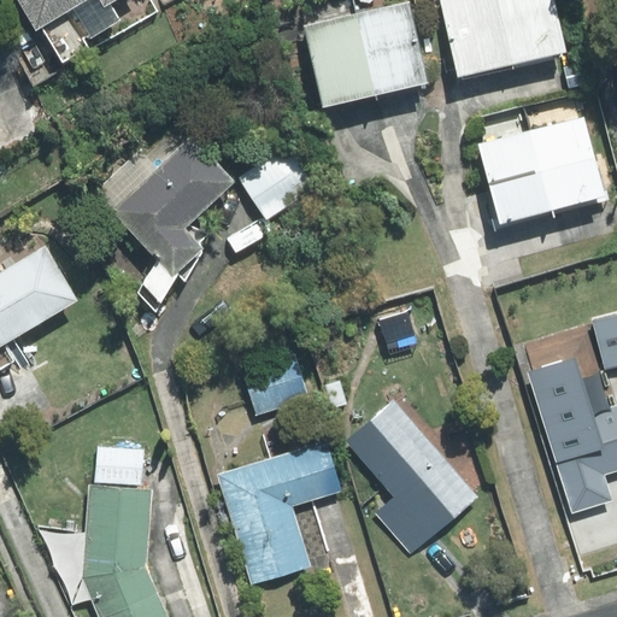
[(63,60),(176,0),(18,0),(36,30),(42,27),(63,60)]
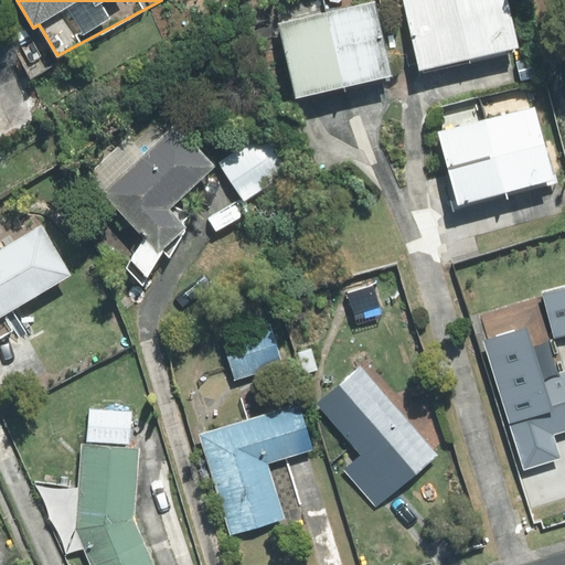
[(403,0),(419,71),(470,60),(455,0),(403,0)]
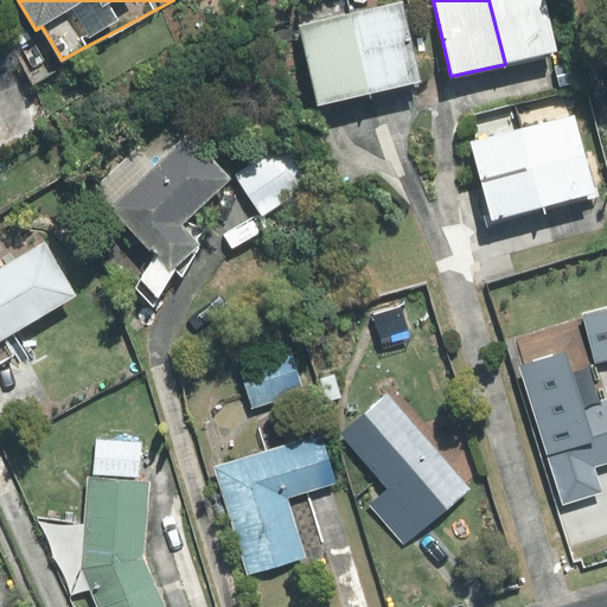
[(557,51),(544,0),(489,0),(505,64),(557,51)]
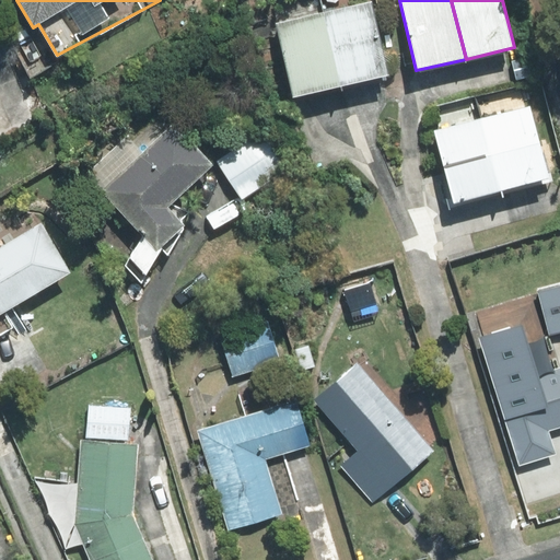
[(371,1),(324,12),(341,85),(388,74),(371,1)]
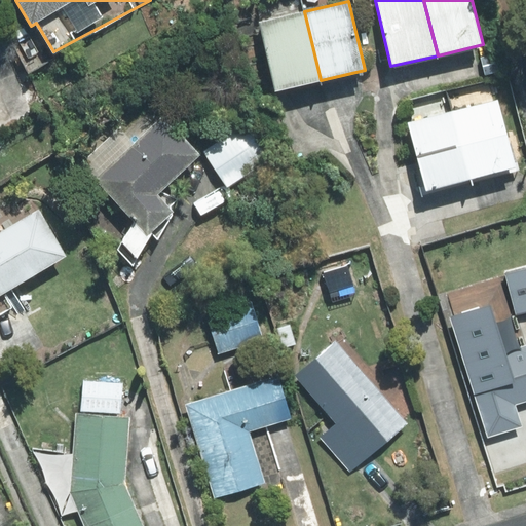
[(275,90),(321,80),(304,11),(260,22),(275,90)]
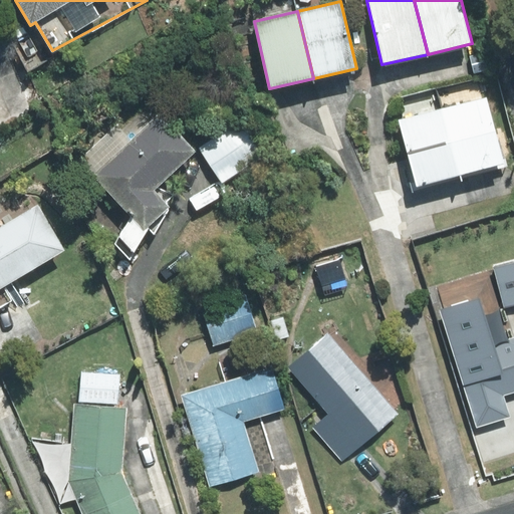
[(437,87),(461,175),(503,163),(479,76),(437,87)]
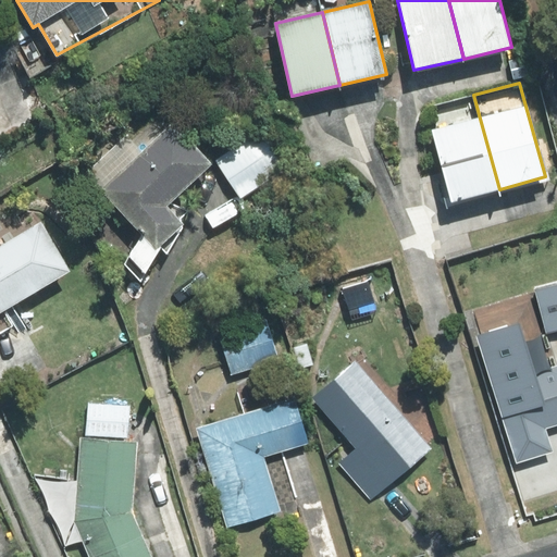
[(499,189),(473,95),(435,106),(441,126),(432,130),(453,202),(499,189)]
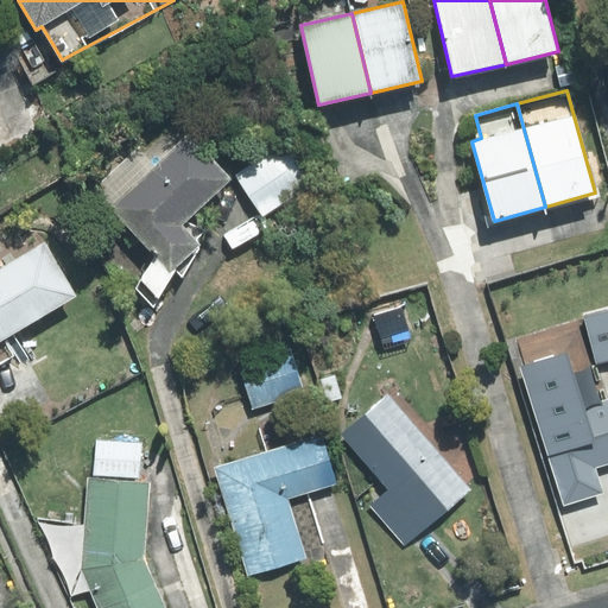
[(232,179),(188,133),(156,164),(139,146),(94,189),(156,255),(137,289),(153,306),(176,272),(182,276),(200,248),(197,238),(204,232),(187,222),(232,179)]
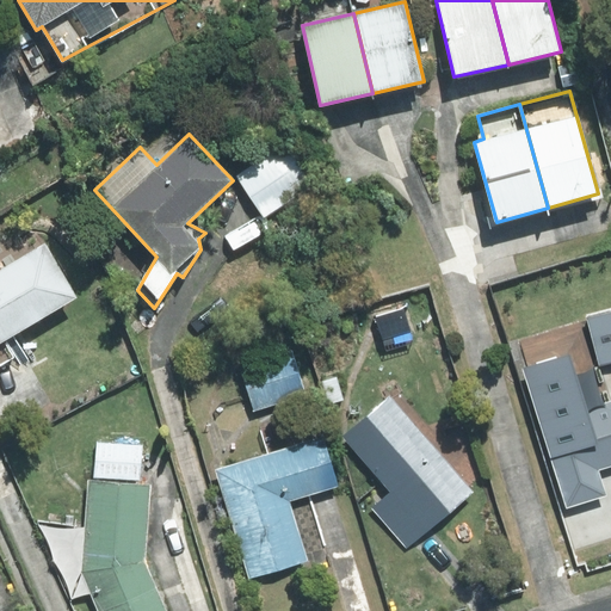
[(285,147),(239,177),(264,216),(312,186),(285,147)]
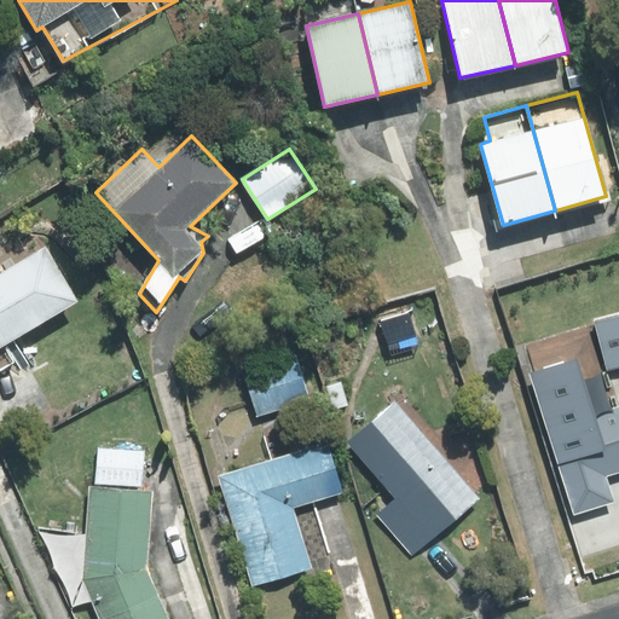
[(0,273),(0,370),(16,362),(21,369),(28,364),(13,341),(79,301),(46,247),(0,273)]
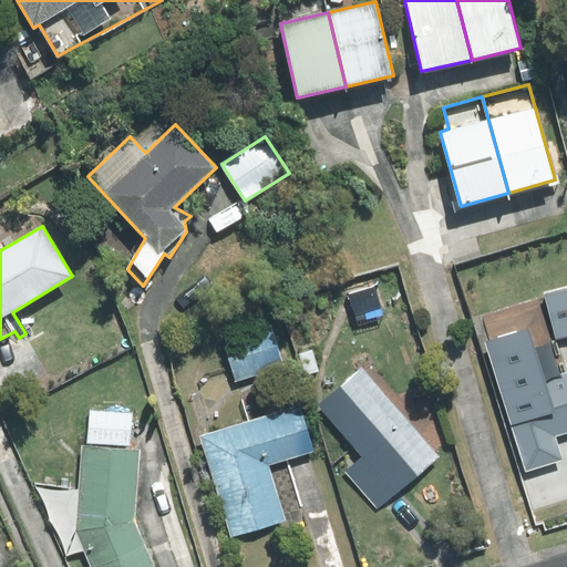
[(375,287),(349,295),(358,323),(384,316),(375,287)]
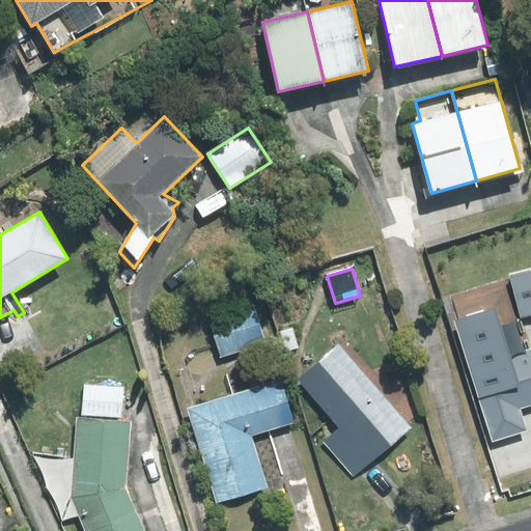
[(530,269),(510,275),(522,316),(530,313),(530,269)]
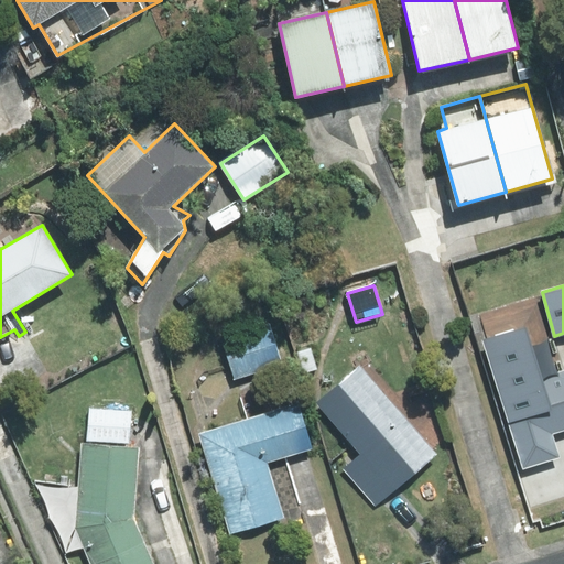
[(269,323),(221,337),(235,379),(282,365),(269,323)]
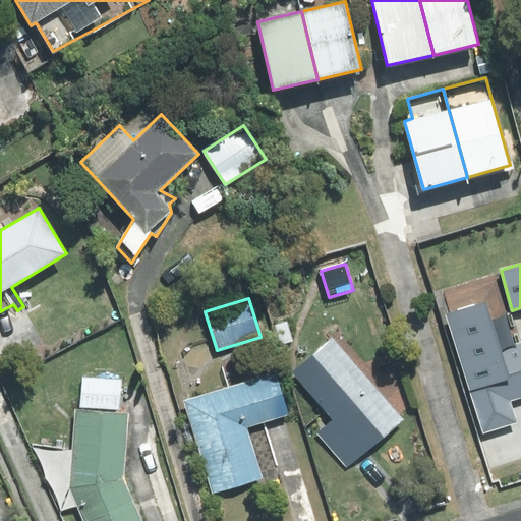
[(520,397),(520,342),(502,349),(486,301),(446,313),(483,432),(516,422),(510,401),(520,397)]
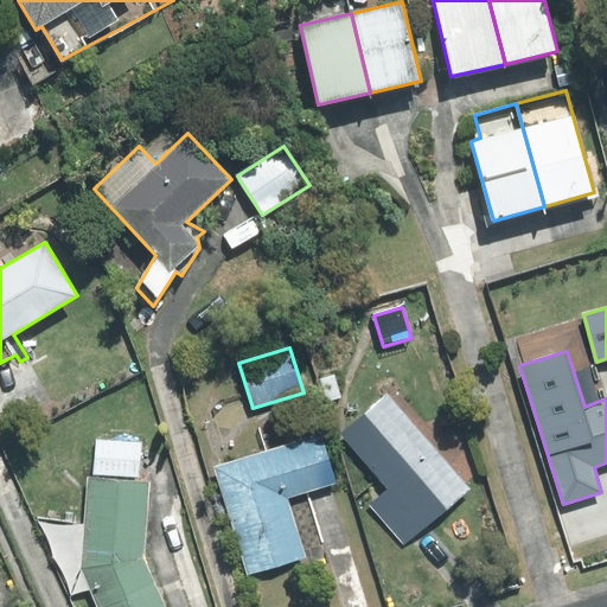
[(388,395),(343,434),(390,487),(425,528),(470,489),(388,395)]
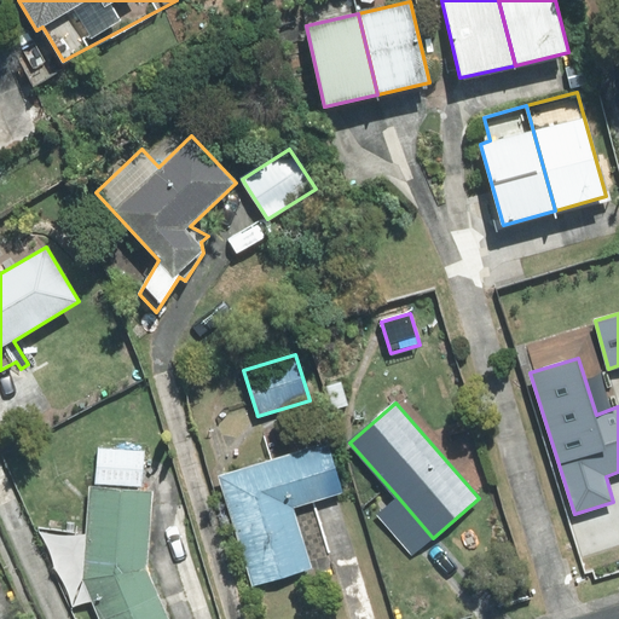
[(342,493),(328,444),(219,476),(252,586),(311,568),(293,508),(342,493)]
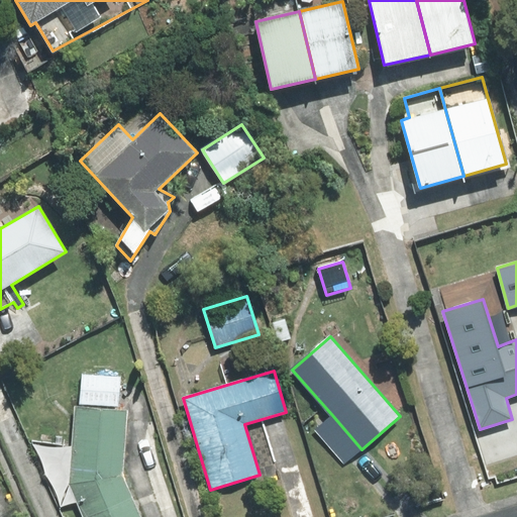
[(80,404),(118,407),(120,377),(82,374),(80,404)]
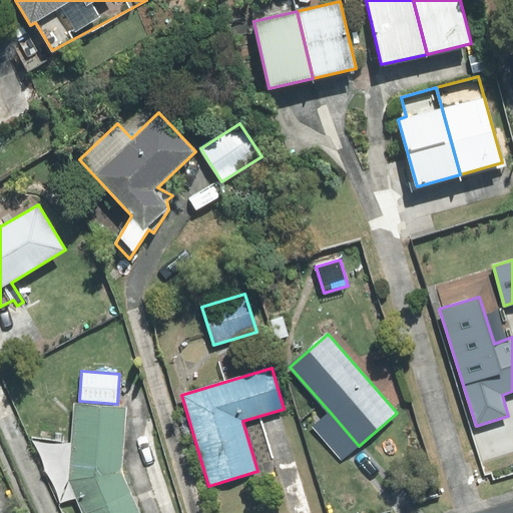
[(139,512),(122,471),(127,407),(74,403),(68,481),(81,512),(139,512)]
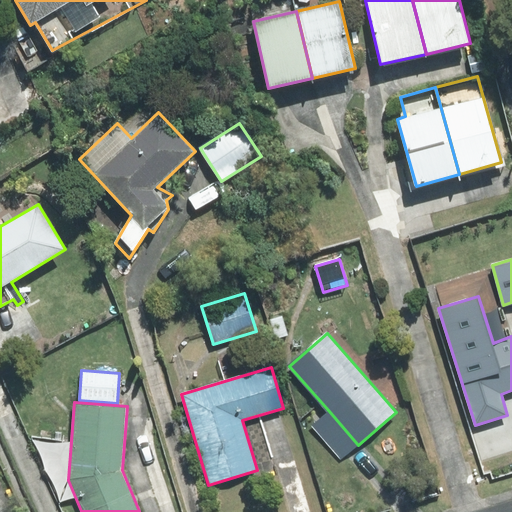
[(329,411),(312,426),(341,459),(358,445),(329,411)]
